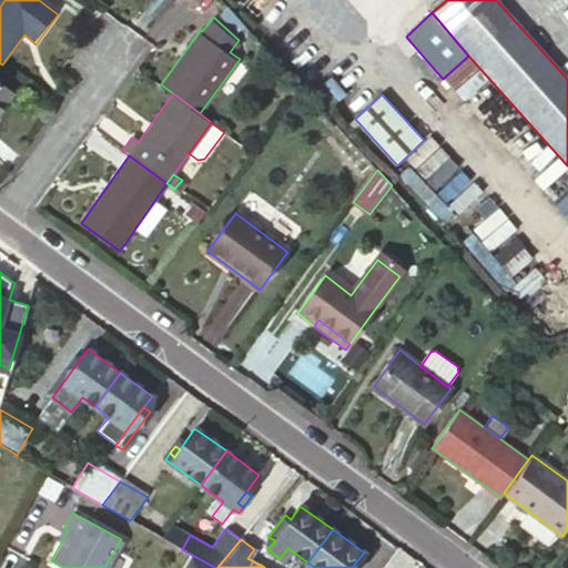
[(285,560),(293,551),(287,548),(281,557),(285,560)]
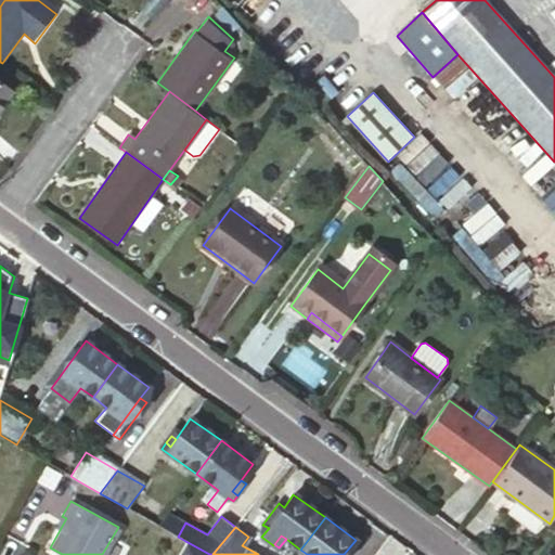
[(209,554),(185,541),(177,554),(209,554)]
